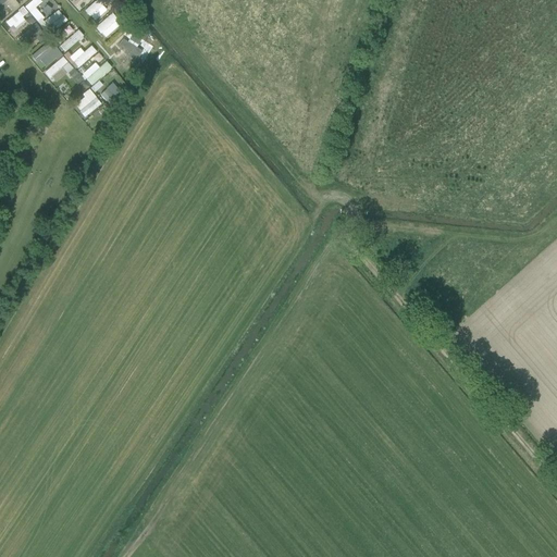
[(13,0),(0,0),(0,20),(17,4),(13,0)]
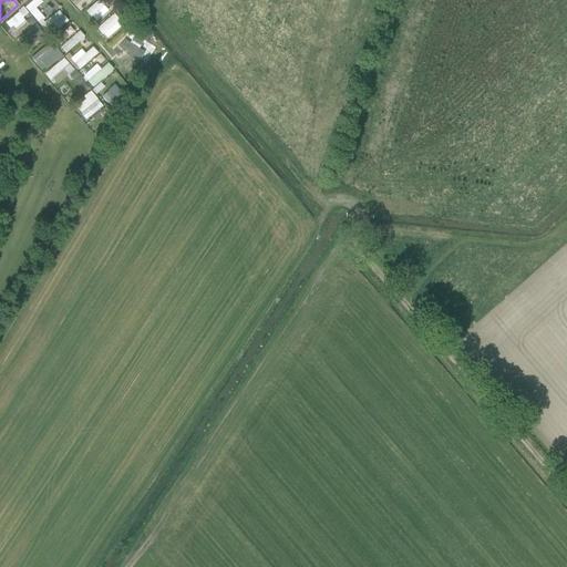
[(53,0),(32,0),(26,4),(37,21),(59,7),(53,0)]
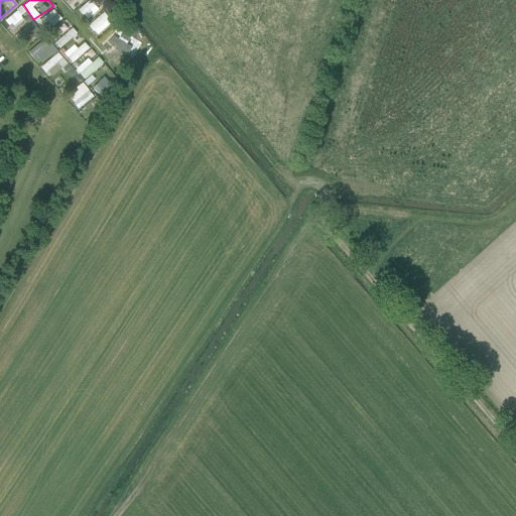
[(25,22),(20,16),(26,12),(22,7),(4,20),(12,31),(25,22)]
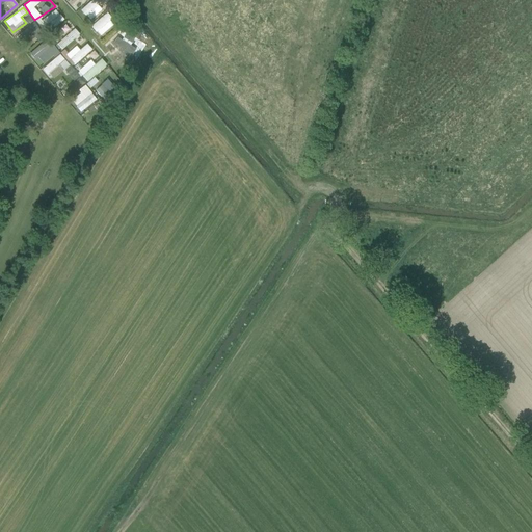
[(43,21),(46,25),(59,17),(56,11),(43,21)]
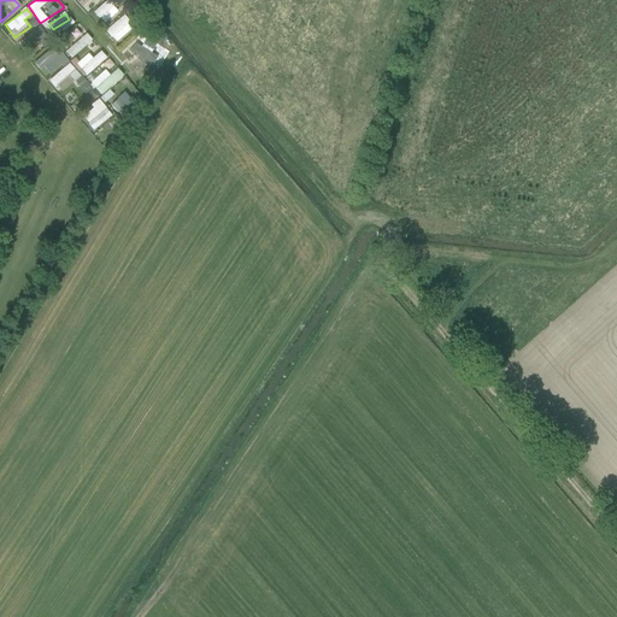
[(136,58),(151,46),(141,34),(127,46),(136,58)]
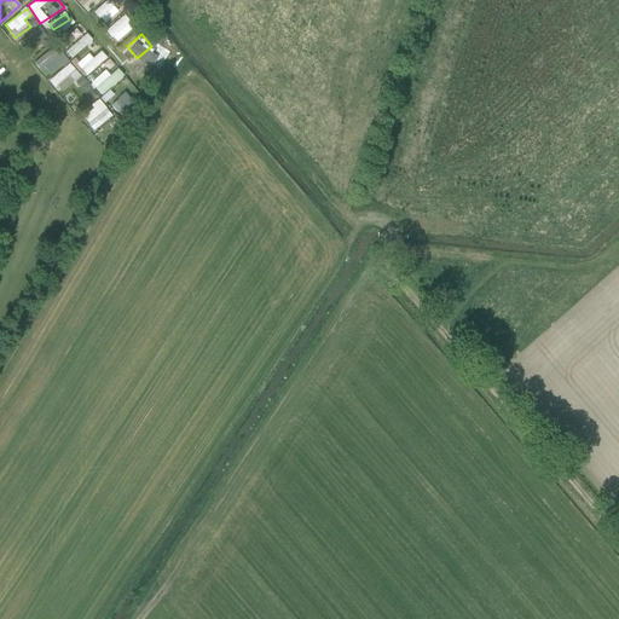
[(35,63),(44,75),(57,65),(53,61),(58,56),(53,48),(35,63)]
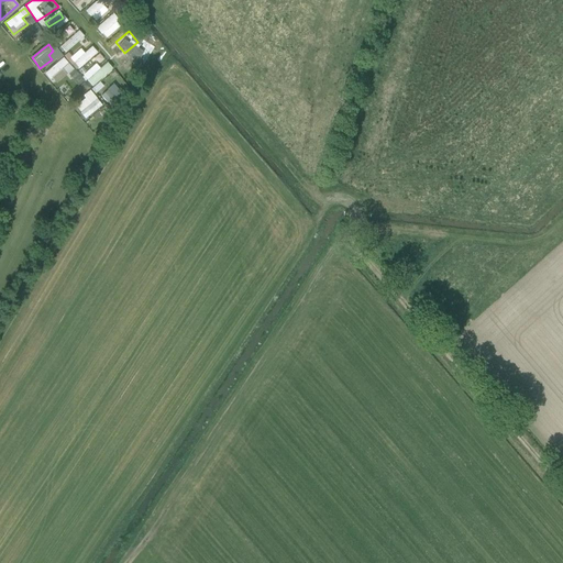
[(127,62),(132,69),(152,55),(145,47),(127,62)]
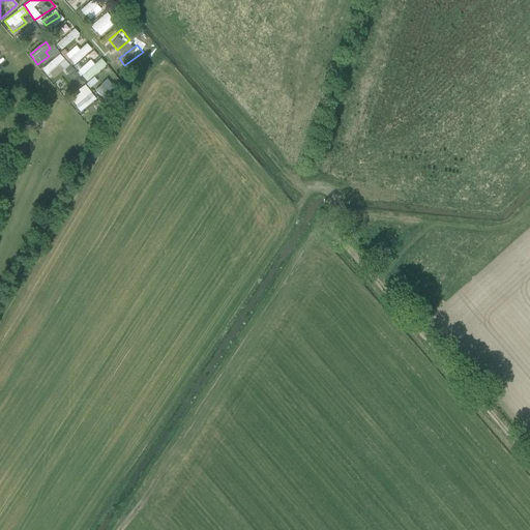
[(61,54),(41,68),(53,83),(71,68),(61,54)]
